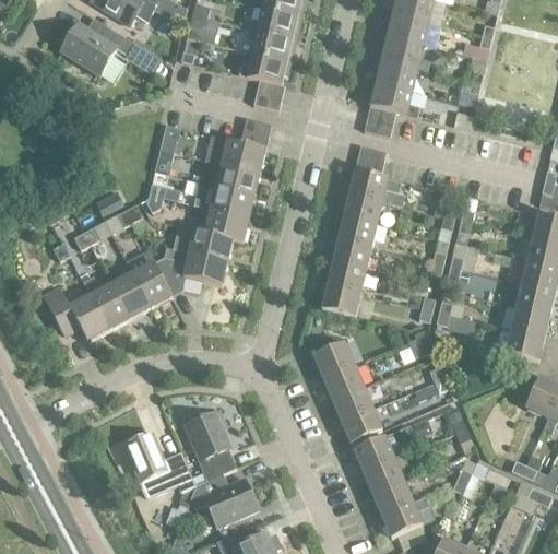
[(0,11),(2,13),(10,0),(0,0),(0,11)]
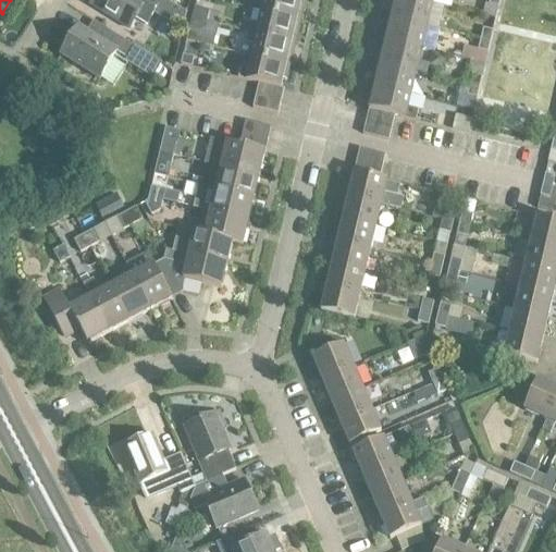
[(90,0),(127,24),(133,14),(145,22),(158,0),(90,0)]
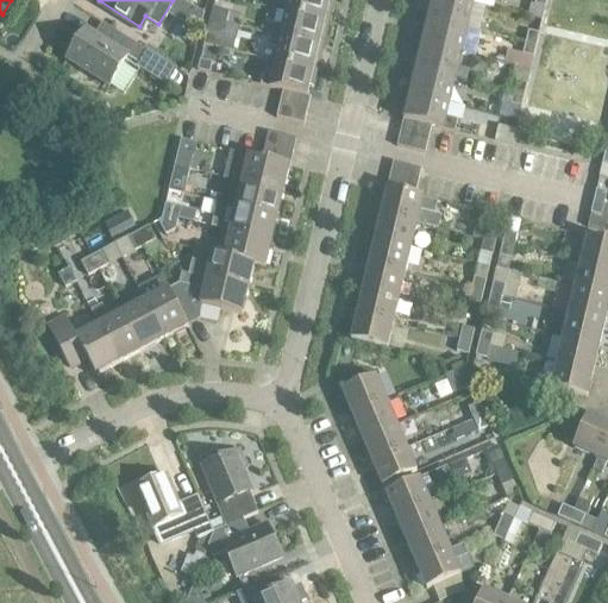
[(286,0),(283,8),(328,18),(333,0),(286,0)]
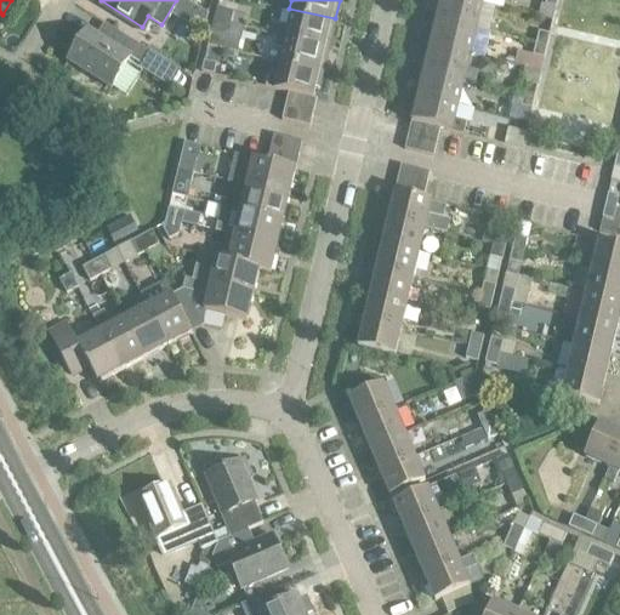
[(438,0),(434,15),(475,24),(481,0),(438,0)]
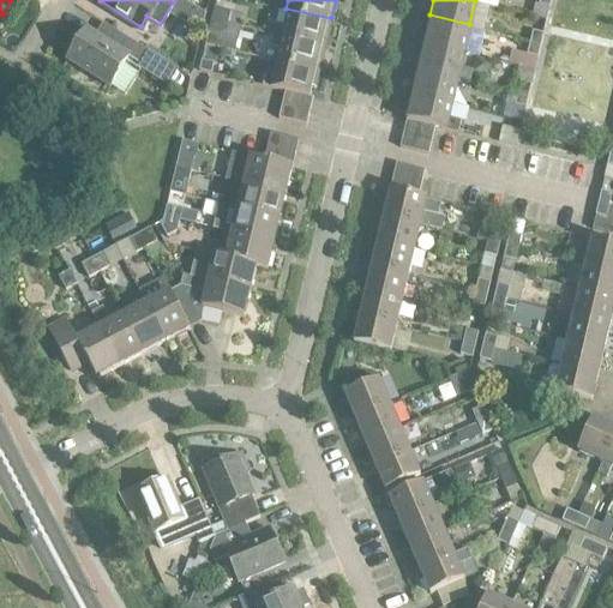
[(212,4),(210,16),(227,19),(229,7),(212,4)]
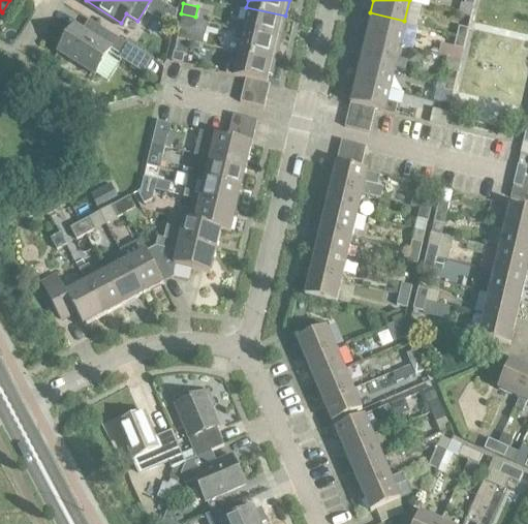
[(238,18),(235,27),(280,37),(285,16),(246,7),(243,19),(238,18)]
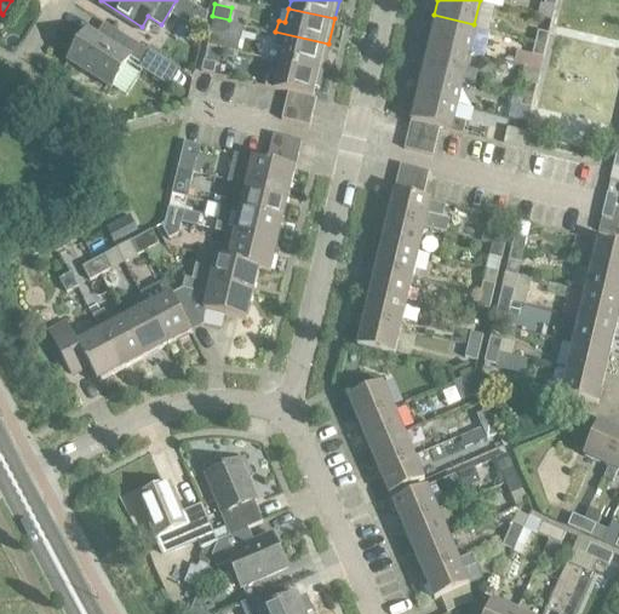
[(474,24),(434,15),(428,41),(468,50),(474,24)]
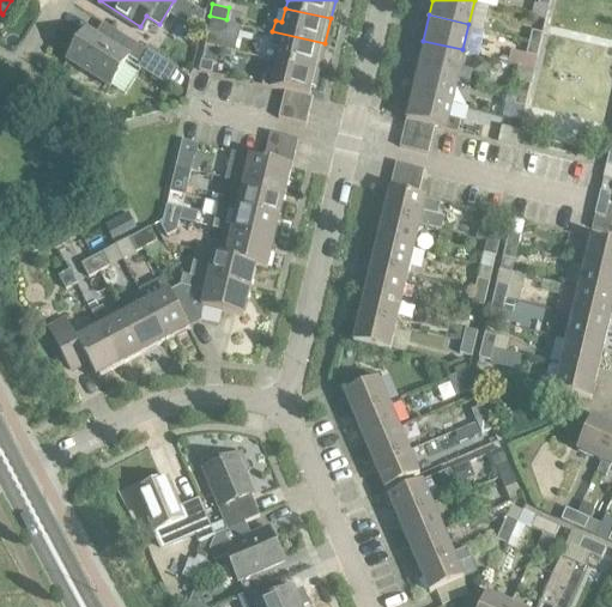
[(210,16),(206,29),(218,31),(224,29),(226,19),(210,16)]
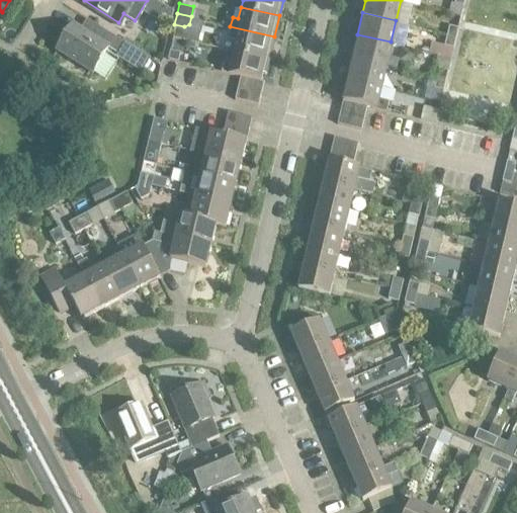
[(86,30),(79,26),(71,21),(56,47),(92,70),(107,46),(117,52),(124,39),(92,20),(86,30)]
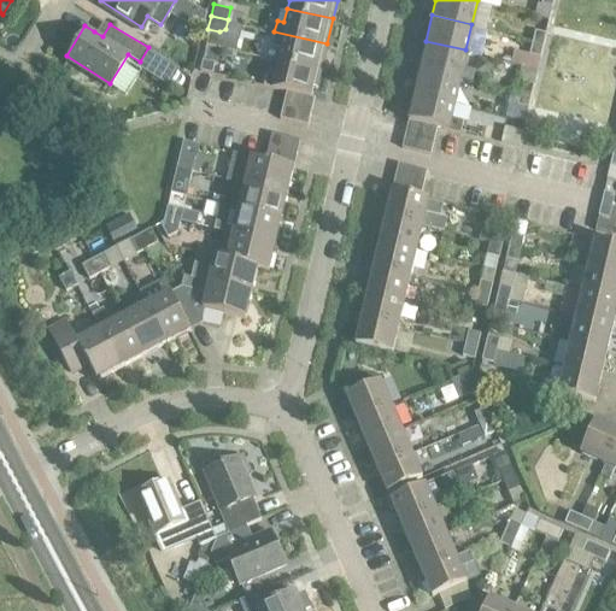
[(534,27),(532,39),(541,41),(545,30),(534,27)]
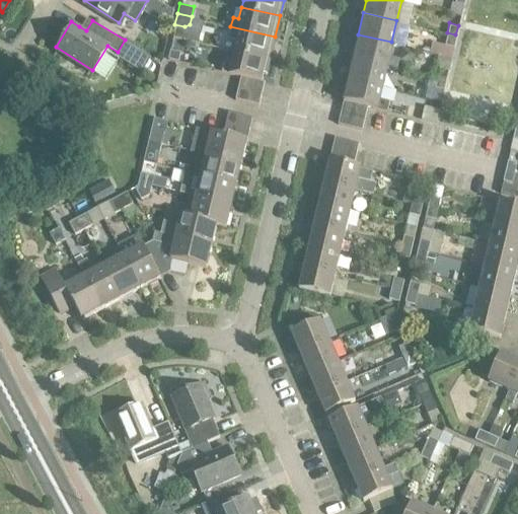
[(275,37),(230,26),(228,35),(234,37),(231,50),(269,58),(275,37)]
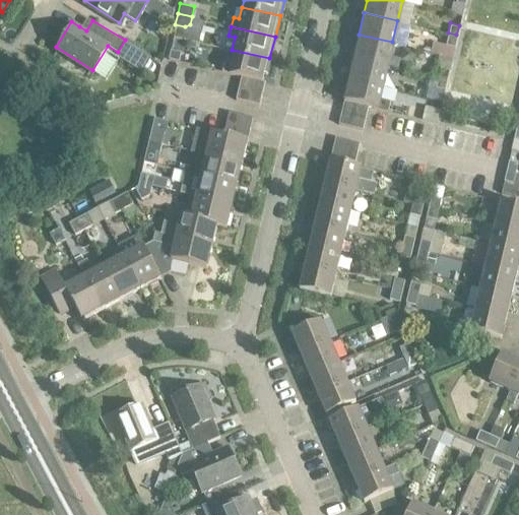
[(448,33),(446,43),(454,45),(456,35),(448,33)]
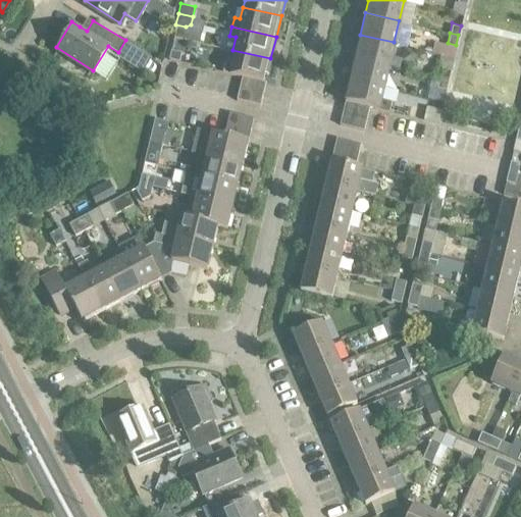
[(360,35),(355,56),(388,63),(398,66),(399,66),(402,57),(391,54),(394,42),(360,35)]
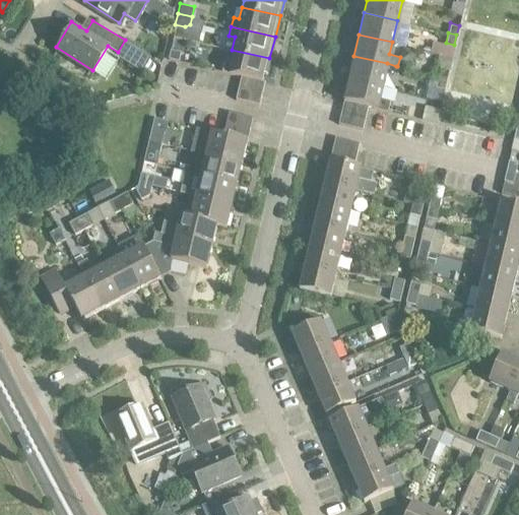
[(447,64),(448,44),(432,43),(431,63),(447,64)]
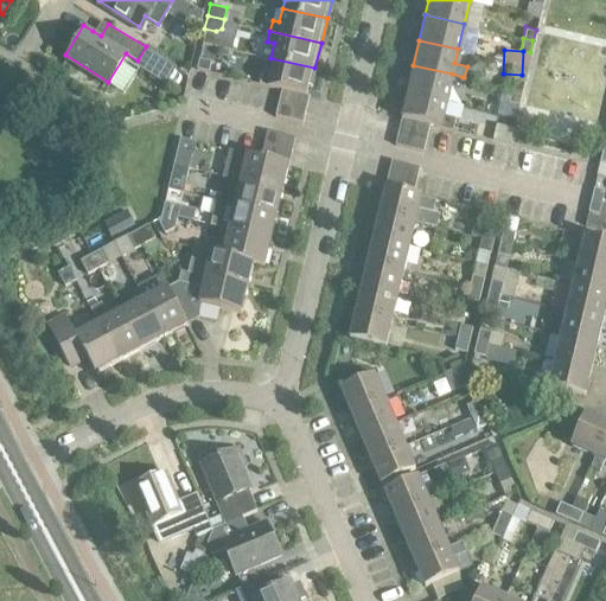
[(198,56),(196,66),(208,69),(210,58),(198,56)]
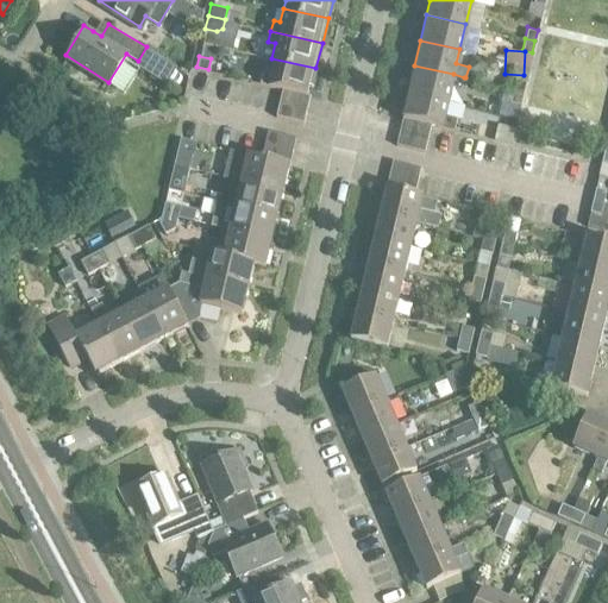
[(262,71),(259,81),(258,83),(281,88),(305,94),(307,83),(312,85),(315,68),(271,58),(269,70),(268,73),(262,71)]
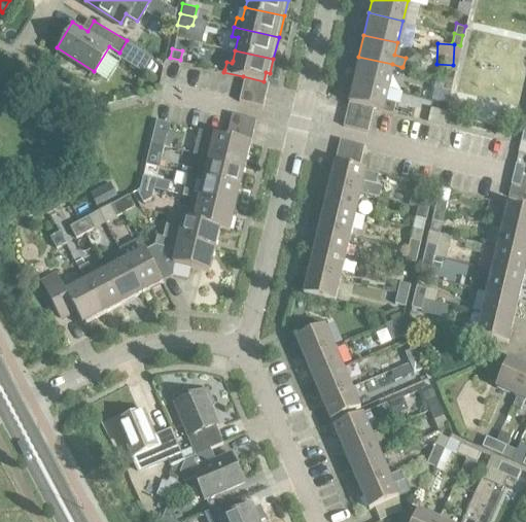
[(190,74),(194,59),(182,57),(178,71),(190,74)]
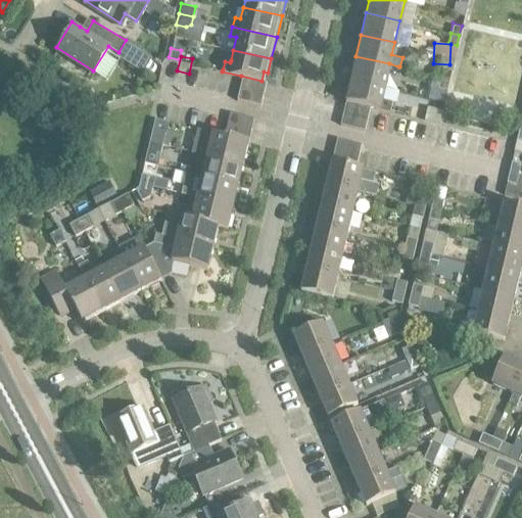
[(356,56),(350,78),(384,85),(389,63),(356,56)]
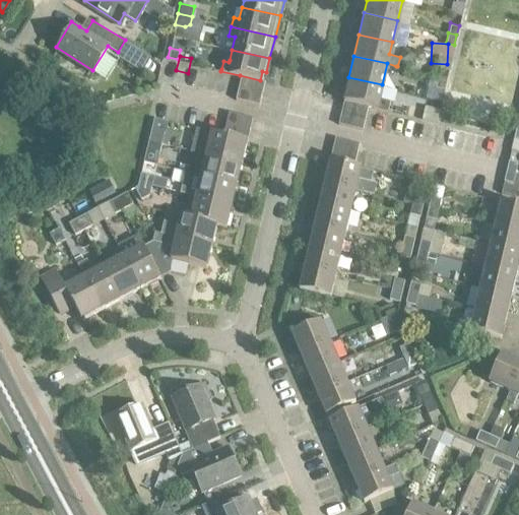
[(195,75),(209,80),(215,65),(200,60),(195,75)]
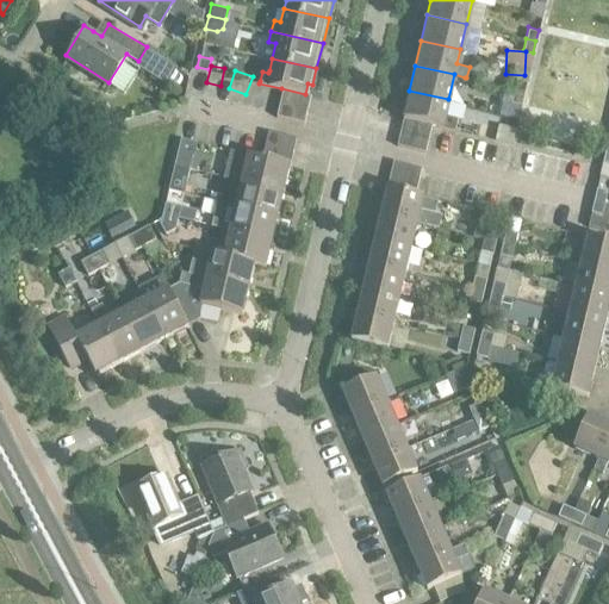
[(516,76),(514,89),(523,92),(527,79),(516,76)]
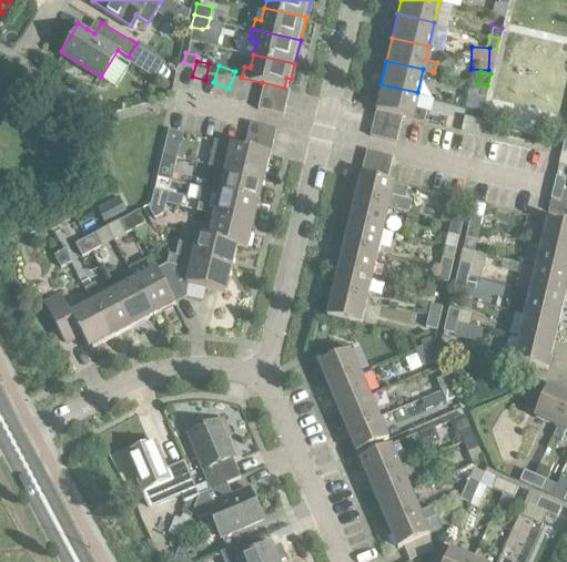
[(284,88),(262,82),(260,93),(285,100),(287,89),(284,88)]
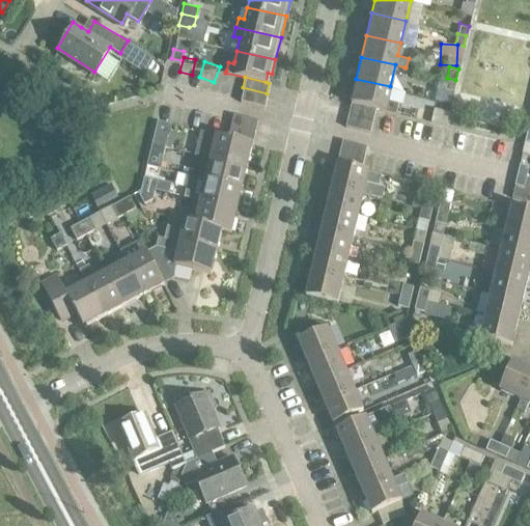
[(455,80),(447,78),(445,87),(453,89),(455,80)]
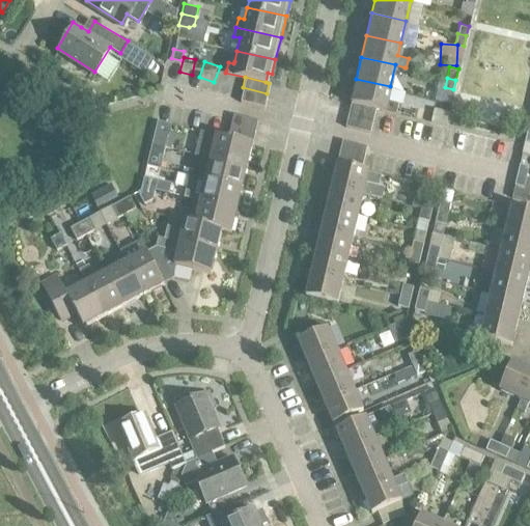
[(356,79),(351,101),(374,107),(384,109),(394,111),(397,101),(387,99),(390,86),(356,79)]
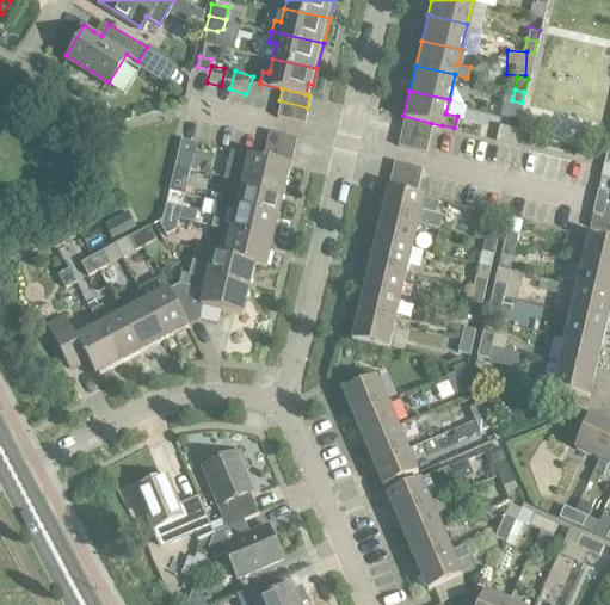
[(307,107),(279,100),(276,115),(303,121),(307,107)]
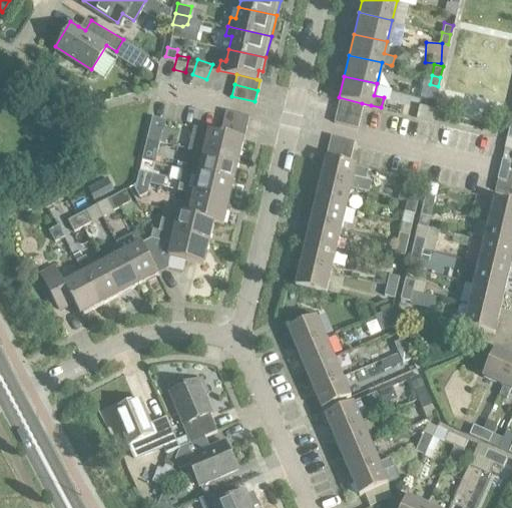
[(339,97),(336,108),(360,114),(362,103),(339,97)]
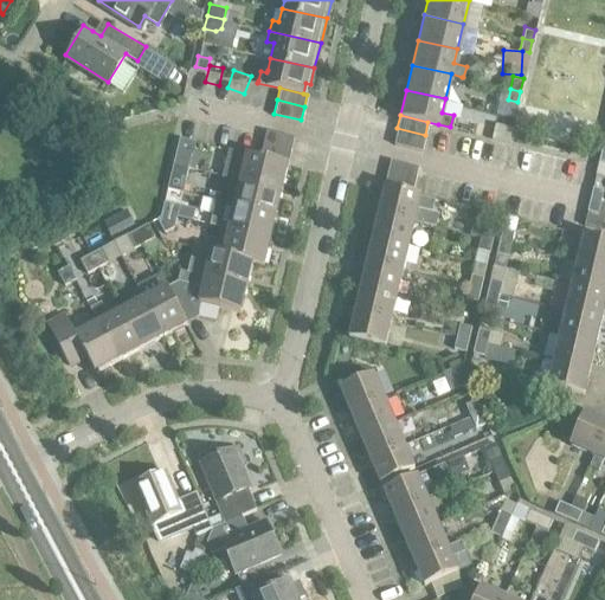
[(263,141),(290,148),(294,134),(265,128),(263,141)]
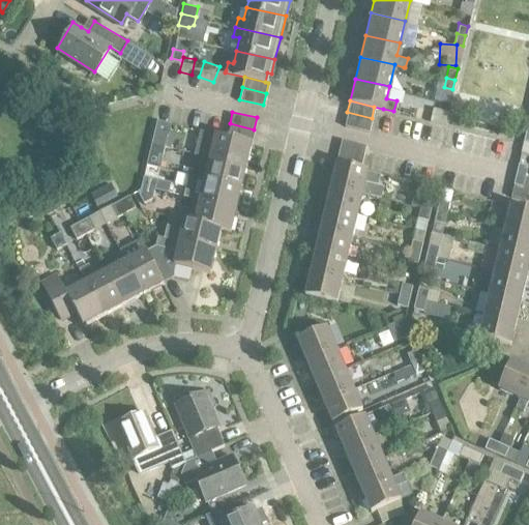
[(371,118),(347,112),(345,123),(368,129),(371,118)]
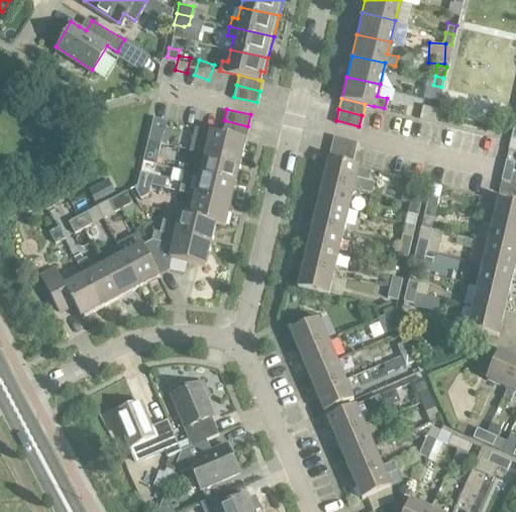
[(224,120),(221,131),(244,137),(247,126),(224,120)]
